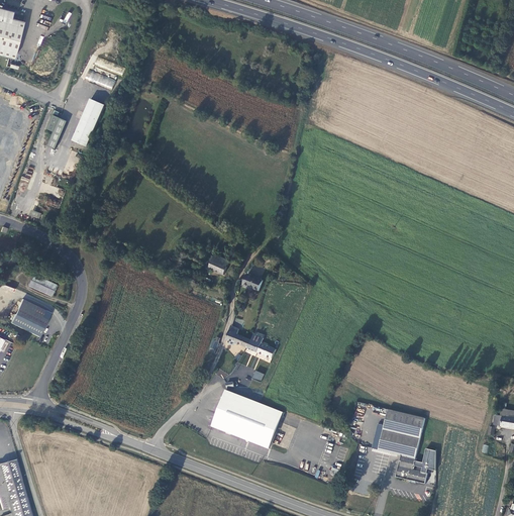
[(0,57),(11,60),(19,22),(7,19),(8,13),(2,11),(0,11),(0,57)]
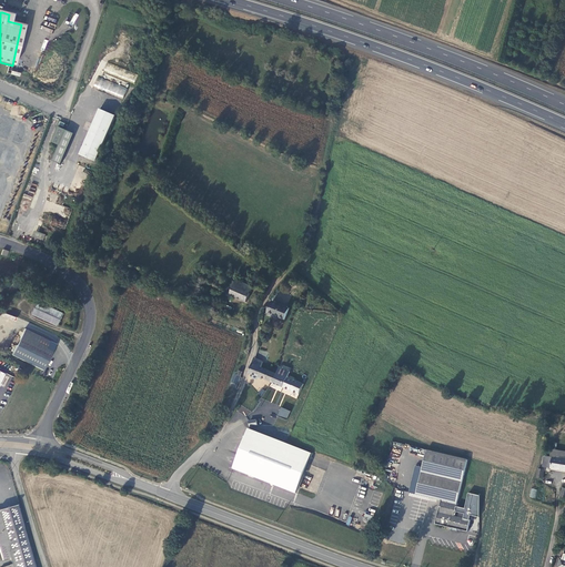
[(132,83),(134,76),(106,64),(103,71),(111,73),(110,76),(132,83)]
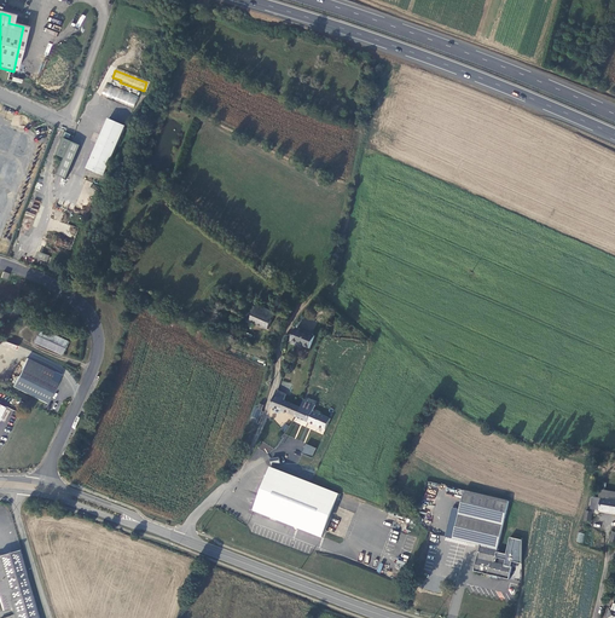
[(129,109),(134,98),(103,84),(98,96),(129,109)]
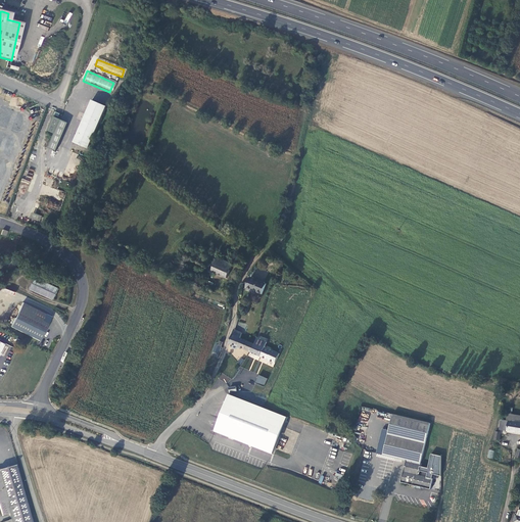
[(86,148),(104,107),(89,100),(72,141),(86,148)]
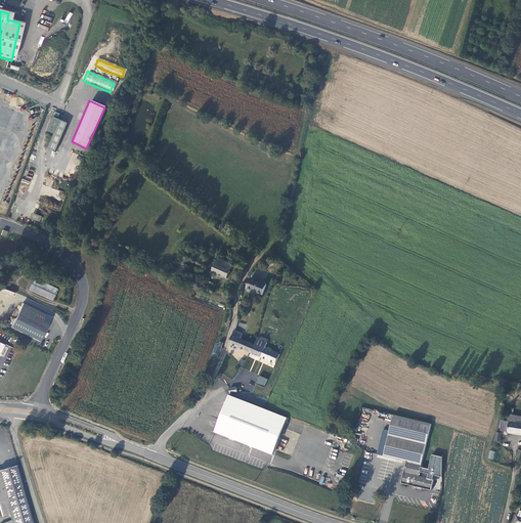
[(66,123),(51,117),(45,131),(52,134),(46,148),(53,151),(66,123)]
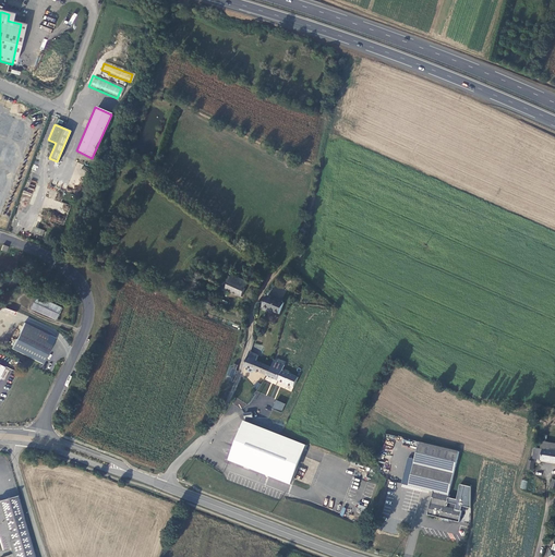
[(239,299),(245,285),(229,277),(230,274),(226,271),(218,289),(222,291),(222,292),(239,299)]
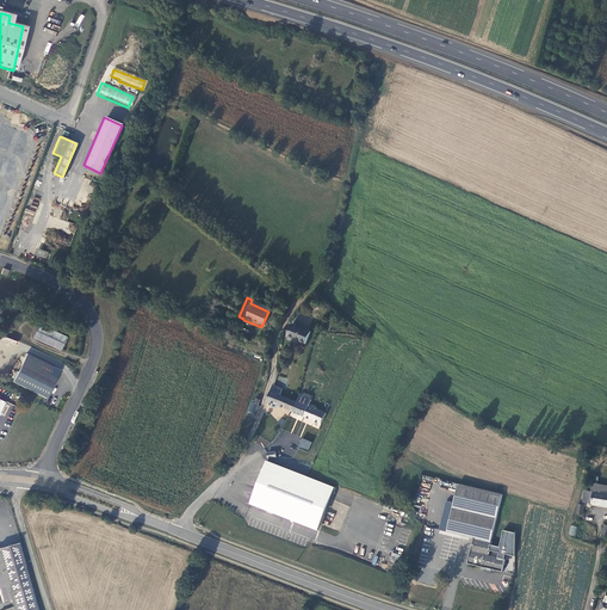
[(42,326),(36,338),(62,350),(68,338),(42,326)]
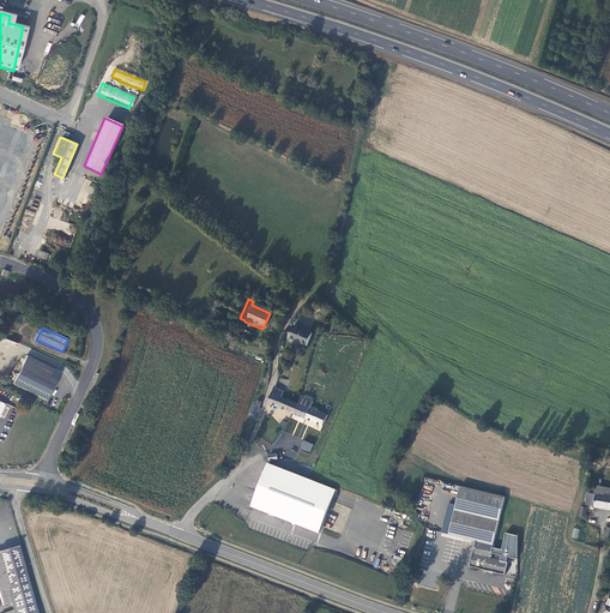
[(287,341),(305,348),(309,335),(293,328),(287,341)]
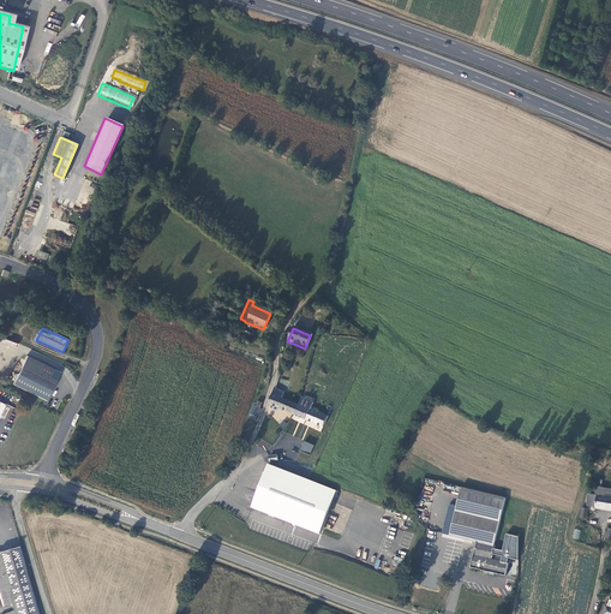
[(51,369),(23,356),(10,383),(43,400),(53,380),(47,377),(51,369)]
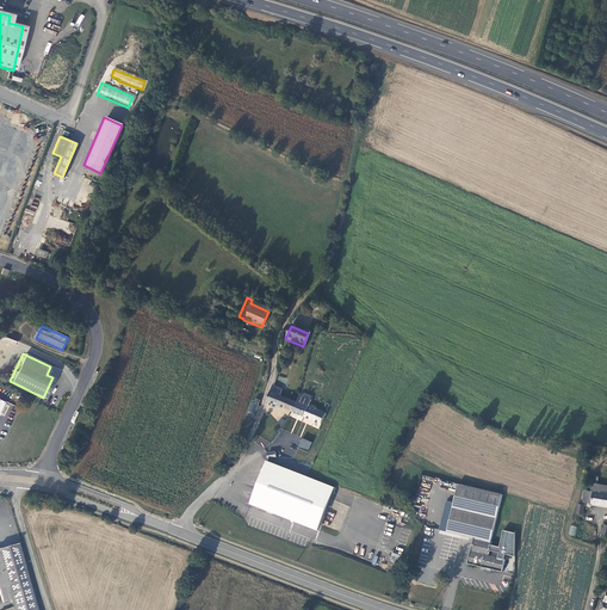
[(265,402),(290,413),(295,402),(279,395),(282,390),(272,387),(265,402)]
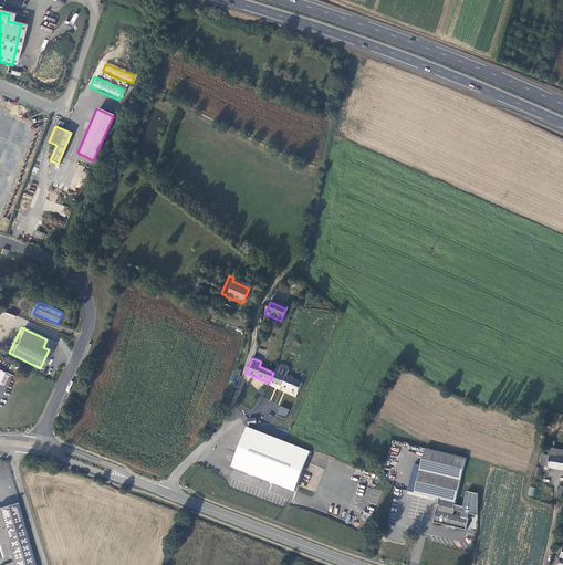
[(283,378),(287,370),(277,366),(273,373),(269,383),(295,395),(301,384),(291,380),(291,382),(283,378)]
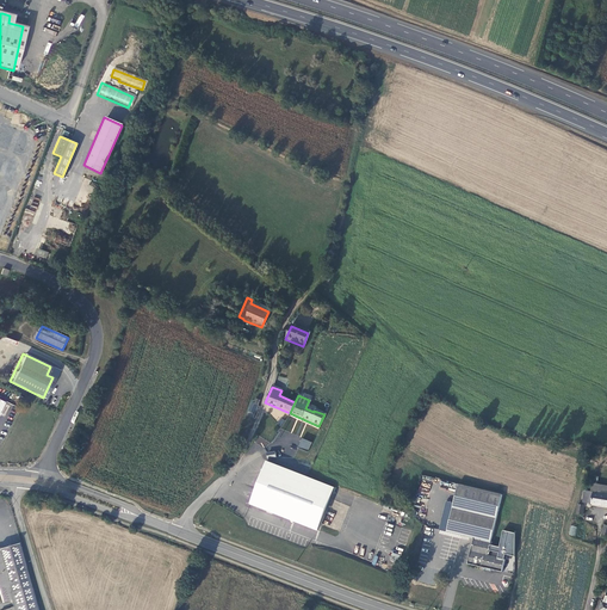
[(251,419),(258,399),(253,398),(251,405),(249,405),(245,417),(251,419)]
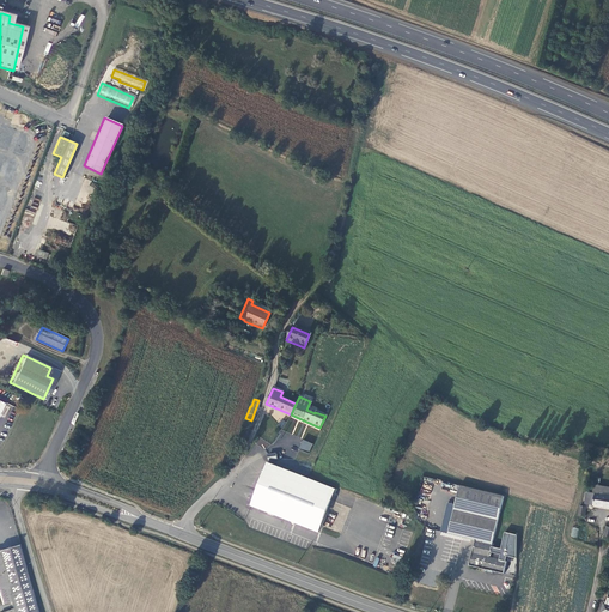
[(298,441),(296,450),(306,453),(309,443),(298,441)]
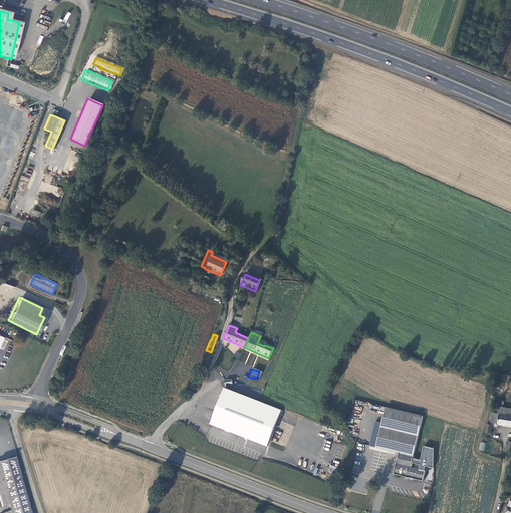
[(265,446),(280,410),(224,387),(209,423),(265,446)]
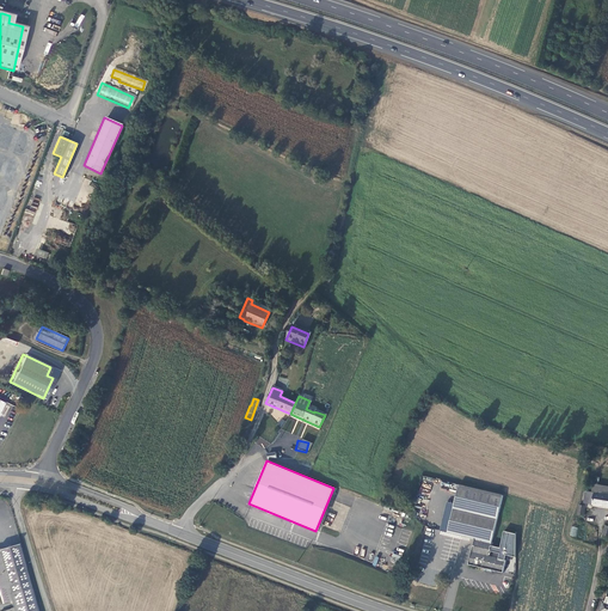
[(503,562),(487,558),(502,498),(456,487),(452,505),(444,535),(472,541),(466,566),(501,575),(503,562)]
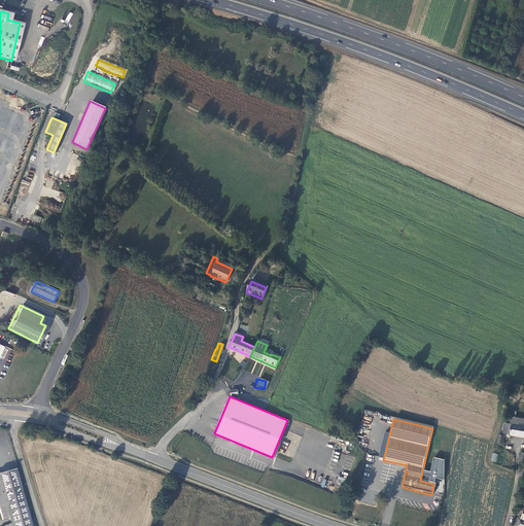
[(523,422),(508,419),(507,425),(508,426),(509,422),(513,422),(512,426),(523,428),(523,422)]
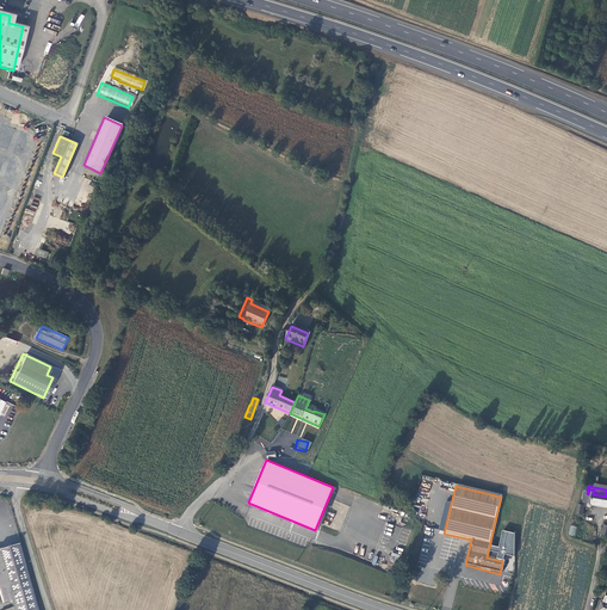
[(606,507),(606,497),(593,494),(588,494),(587,493),(580,492),(578,503),(606,507)]
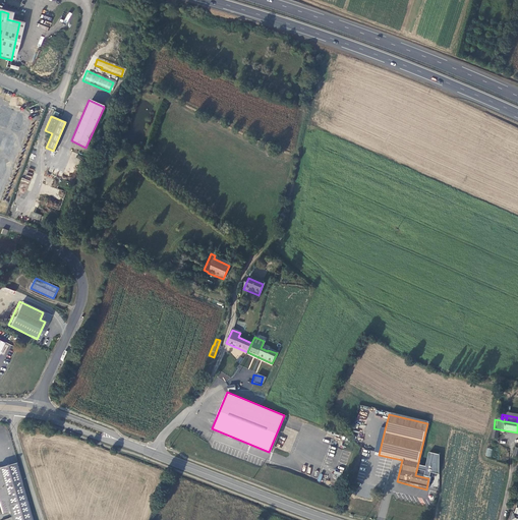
[(372,453),(379,455),(385,429),(379,428),(372,453)]
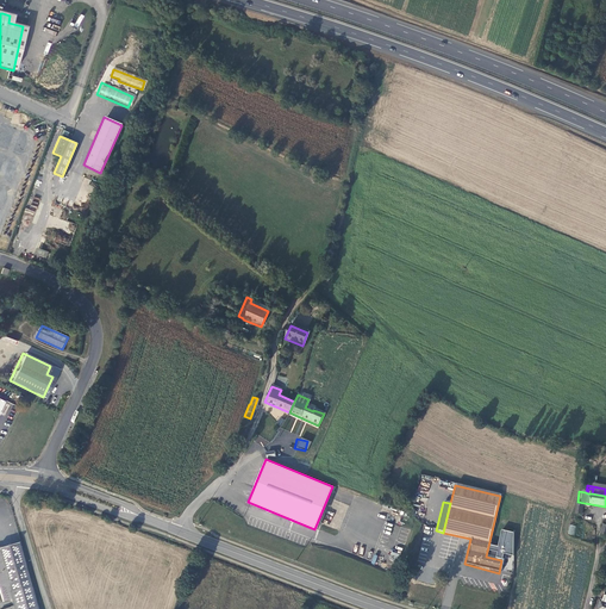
[(33,608),(14,544),(0,547),(0,602),(6,600),(8,607),(5,608),(33,608)]
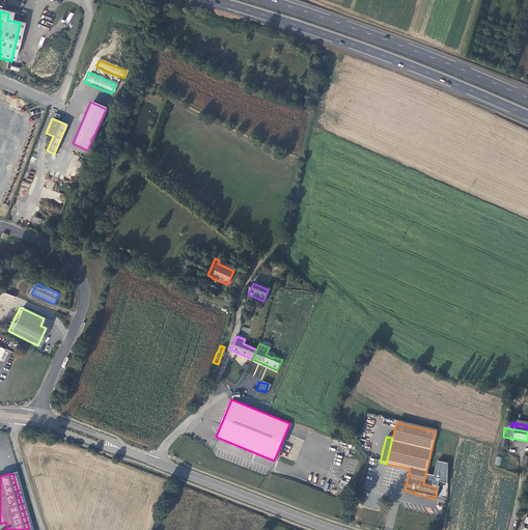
[(527,529),(527,519),(524,518),(522,523),(521,522),(518,529),(519,529),(527,529)]
